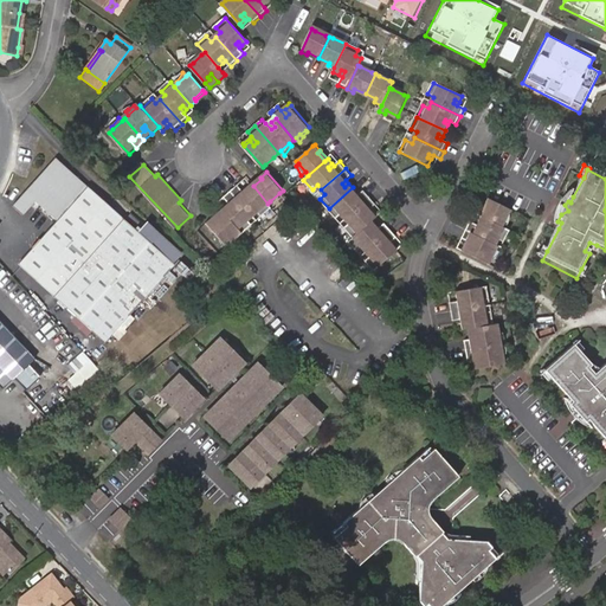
[(232,191),(253,217),(258,213),(262,217),(272,208),(268,204),(253,186),(252,185),(247,188),(250,192),(247,195),(244,191),(239,186),(232,191)]
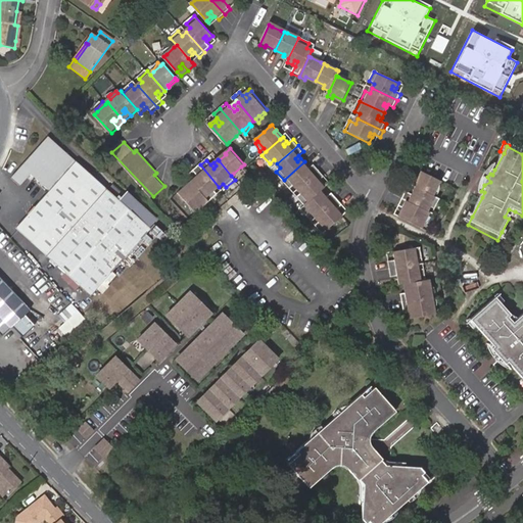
[(295,184),(299,189),(320,171),(315,164),(311,169),(306,172),(304,169),(307,165),(304,161),(284,180),(291,188),(295,184)]
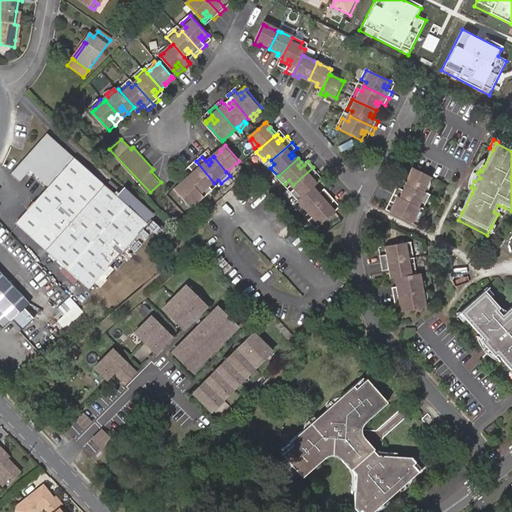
[(192,181),(204,196),(205,197),(214,190),(210,187),(214,183),(196,161),(190,166),(195,171),(198,175),(195,178),(192,174),(188,177),(192,181)]
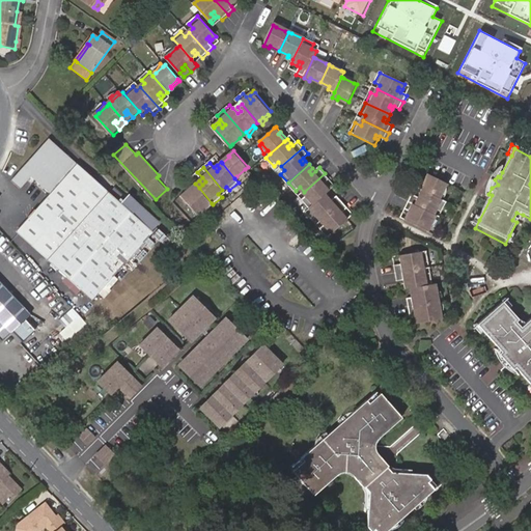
[(245,169),(236,176),(240,179),(246,170),(245,169)]
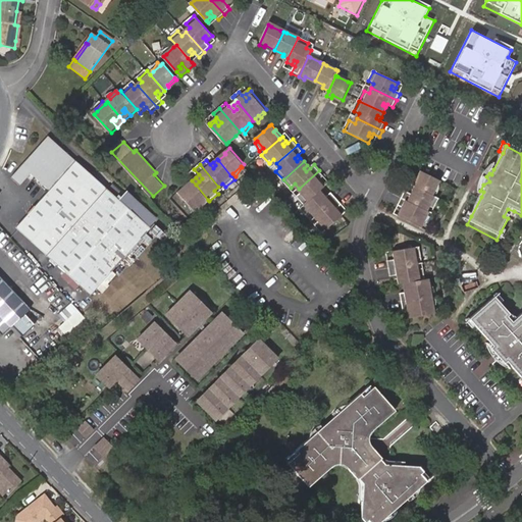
[(478,196),(481,197),(483,192),(480,191),(483,185),(489,181),(486,176),(489,173),(491,174),(493,169),(491,168),(487,171),(484,175),(482,180),(480,185),(479,188),(478,193),(478,196)]
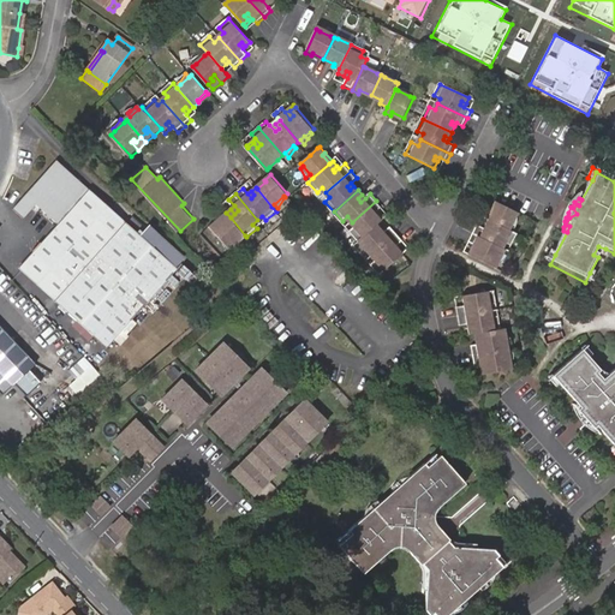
[(376,201),(352,222),(356,226),(351,231),(360,240),(378,224),(383,220),(380,215),(376,219),(374,216),(377,213),(383,208),(376,201)]
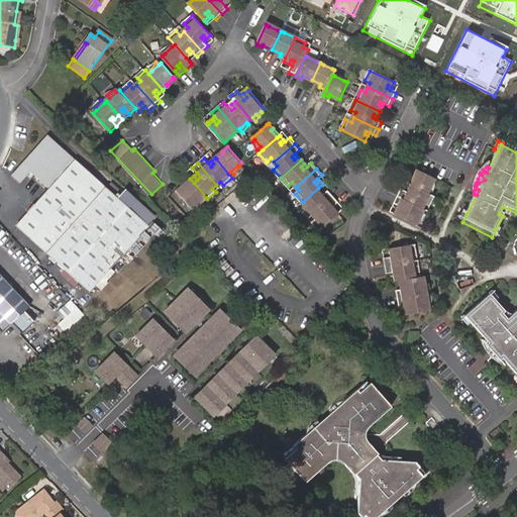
[(413,188),(429,197),(430,194),(435,185),(436,182),(418,172),(414,179),(417,180),(413,188)]
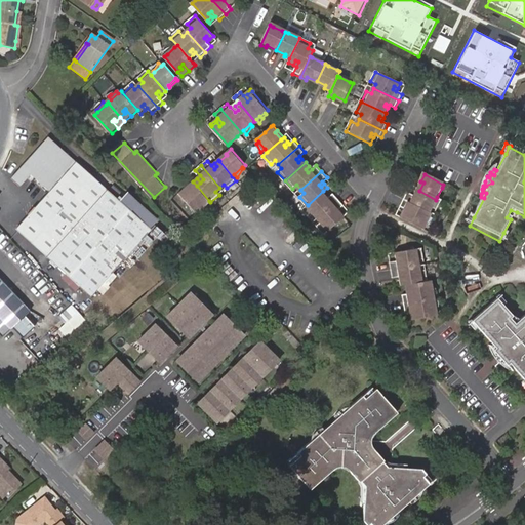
[(193,189),(197,186),(193,182),(193,183),(186,188),(192,194),(195,192),(193,189)]
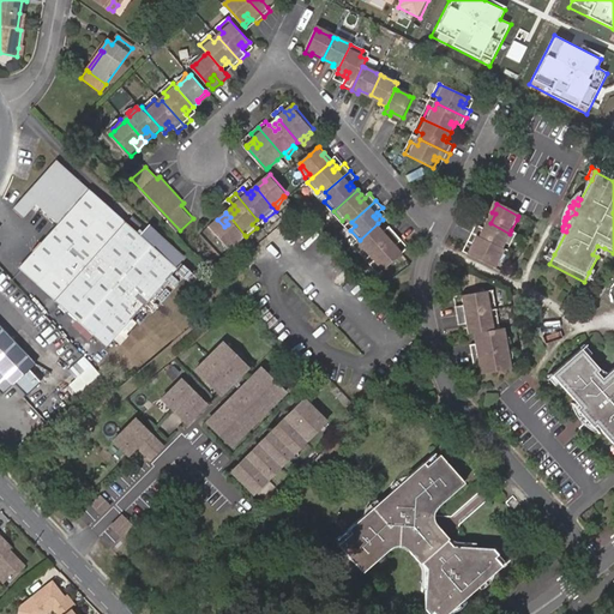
[(242,239),(245,235),(230,217),(226,221),(228,224),(224,227),(217,220),(210,226),(230,248),(234,245),(242,239)]
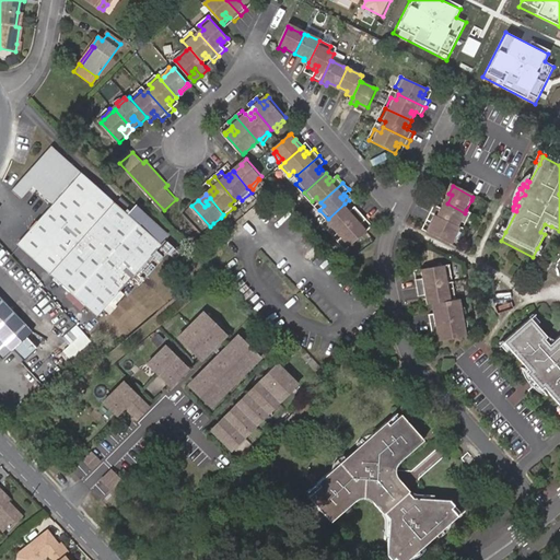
[(444,201),(440,210),(447,213),(450,210),(445,208),(447,203),(444,201)]
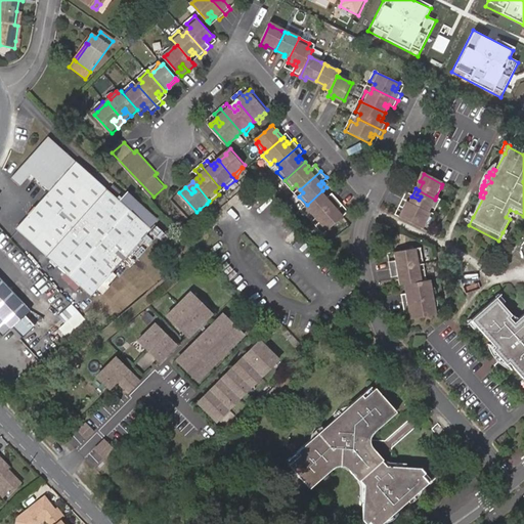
[(322,190),(307,205),(303,209),(309,217),(314,213),(317,217),(339,199),(334,193),(329,198),(325,201),(322,198),(326,194),(322,190)]
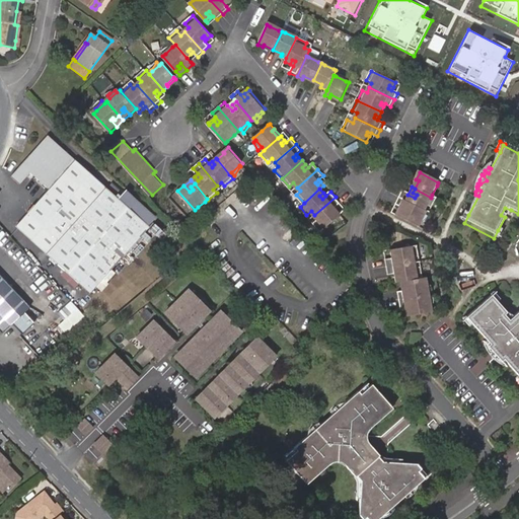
[(400,200),(425,213),(428,208),(432,210),(437,201),(431,198),(415,189),(413,193),(417,195),(415,198),(408,195),(403,193),(400,200)]
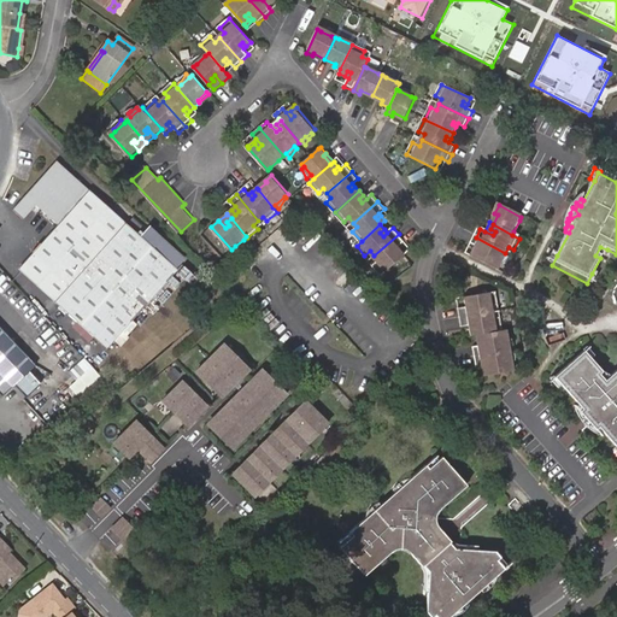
[(146,228),(139,235),(176,270),(184,262),(146,228)]
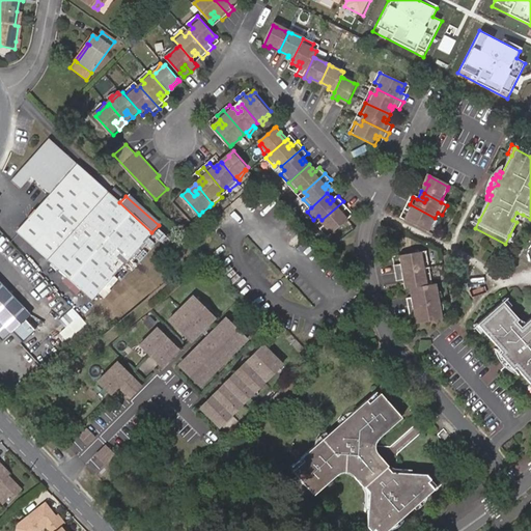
[(343,201),(322,220),(325,224),(322,228),(329,236),(348,220),(345,216),(343,218),(341,216),(343,213),(348,207),(343,201)]
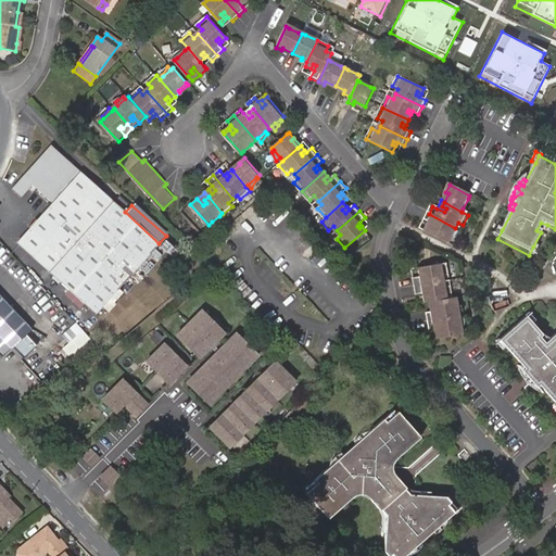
[(457,229),(455,228),(429,214),(426,220),(429,223),(437,227),(434,230),(430,227),(427,234),(450,245),(451,242),(456,232),(457,229)]
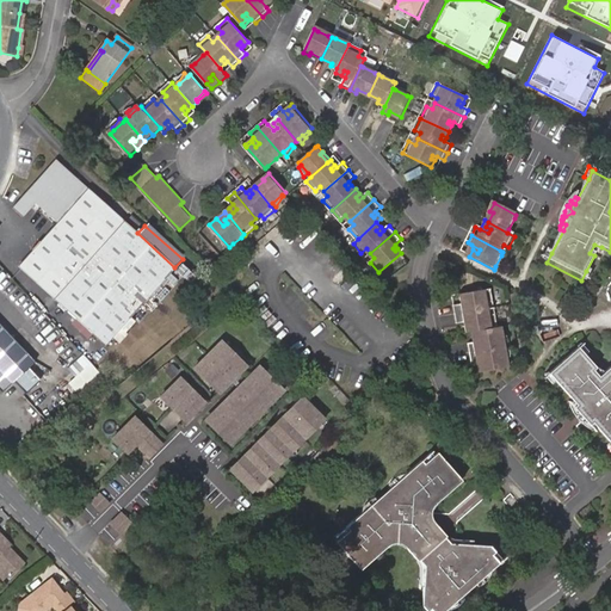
[(480,250),(471,245),(467,255),(469,257),(473,250),(477,253),(480,250)]
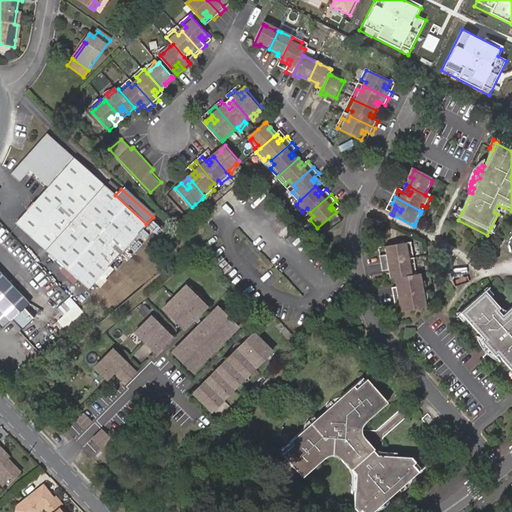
[(502,210),(504,207),(498,205),(494,212),(498,214),(499,214),(500,213),(501,212),(502,211),(502,210)]
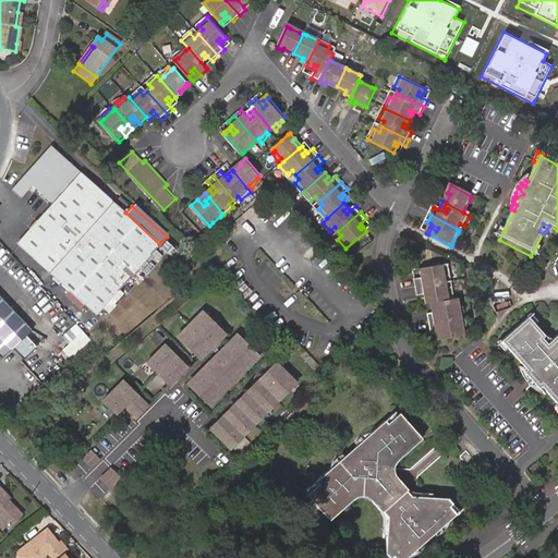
[(499,242),(499,240),(504,231),(499,229),(495,239),(499,242)]
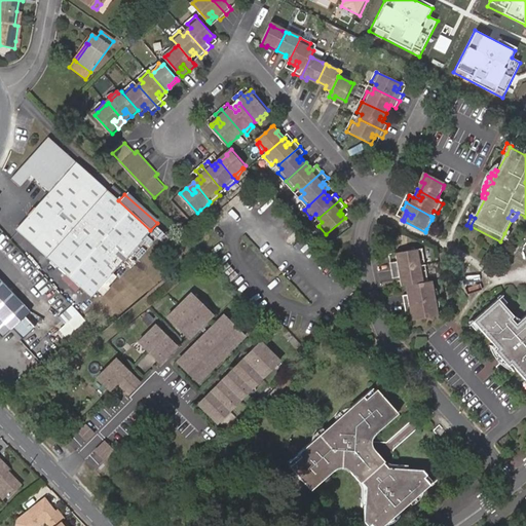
[(509,235),(504,233),(500,241),(500,242),(503,245),(509,235)]
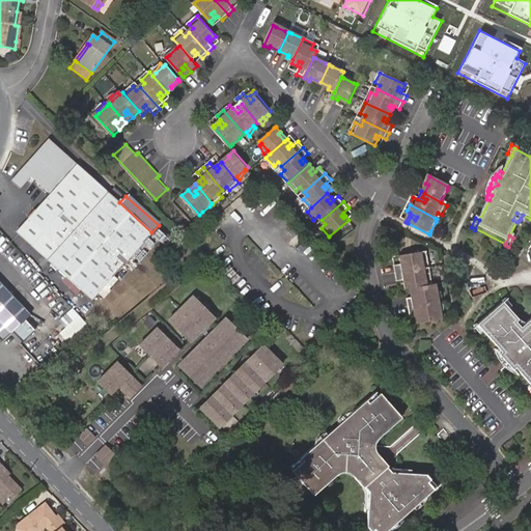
[(341,253),(335,246),(328,251),(335,259),(336,258),(341,253)]
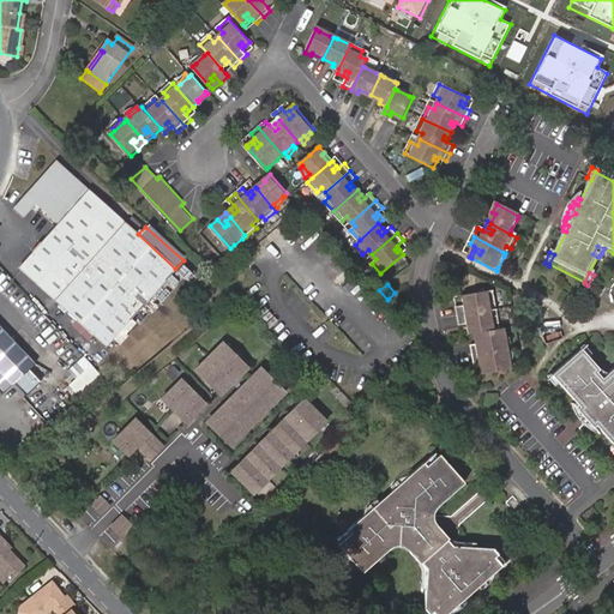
[(457,318),(491,312),(489,306),(495,305),(493,292),(462,296),(463,302),(468,302),(469,306),(463,307),(456,308),(457,318)]
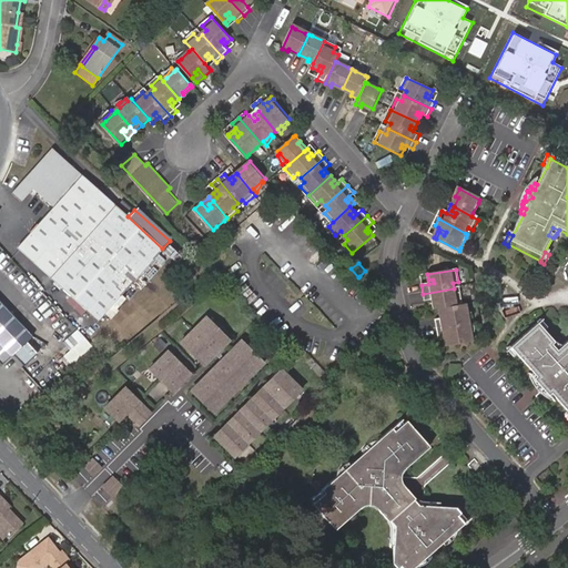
[(455,294),(454,288),(423,294),(425,302),(432,301),(436,300),(437,303),(432,304),(433,311),(437,310),(440,310),(463,305),(460,293),(455,294)]
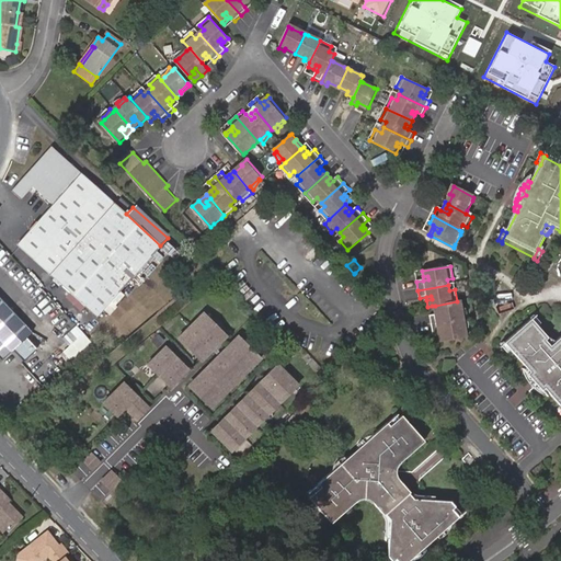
[(0,341),(11,353),(33,332),(0,297),(0,341)]
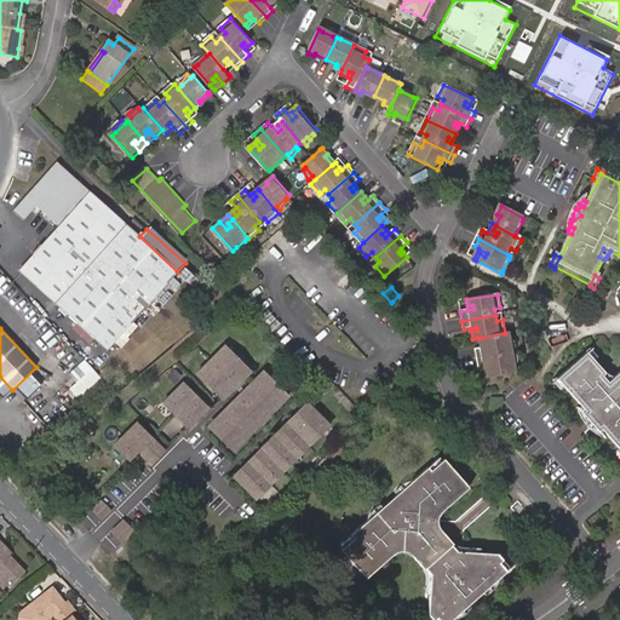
[(507,333),(505,333),(481,338),(482,345),(487,344),(488,349),(478,350),(474,351),(476,360),(511,354),(511,349),(509,337),(507,333)]
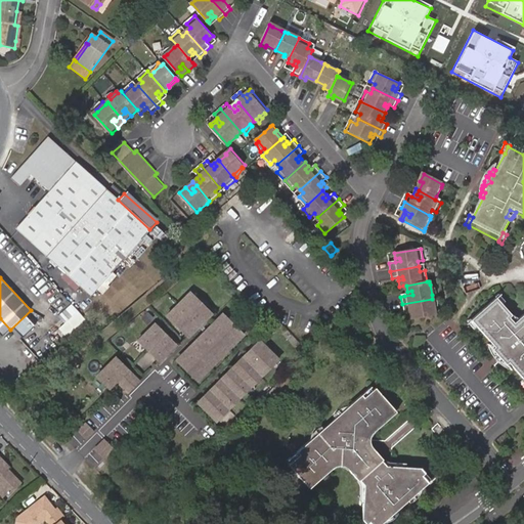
[(407,292),(406,286),(403,286),(404,296),(412,295),(411,291),(407,292)]
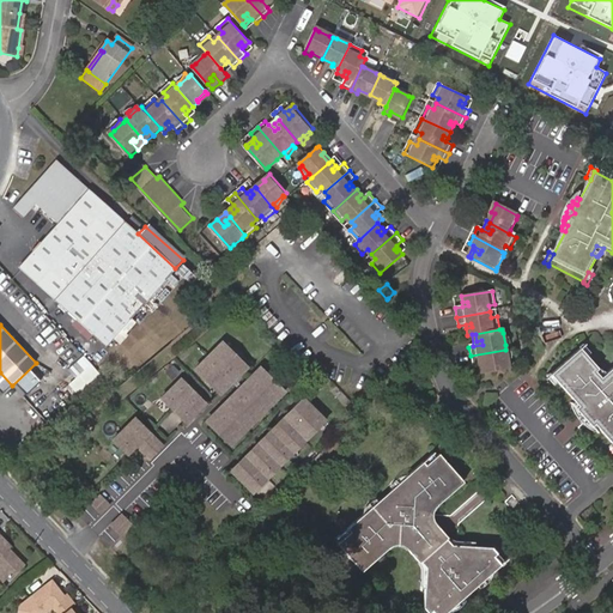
[(229,378),(242,365),(220,343),(193,370),(216,392),(229,378)]
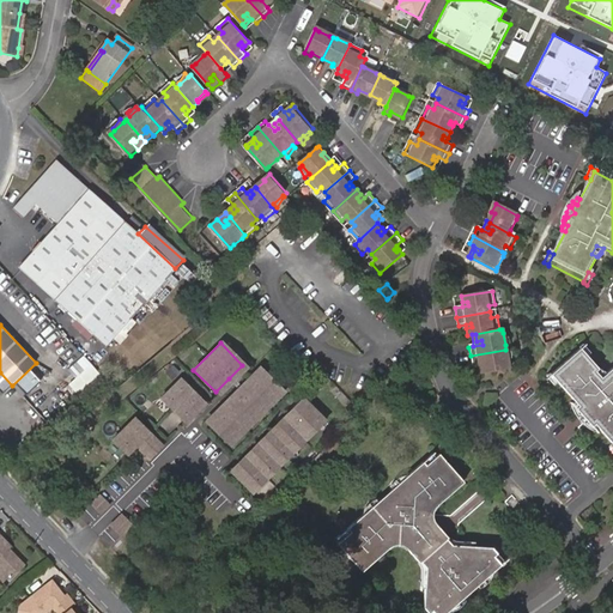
[(578,346),(581,349),(588,357),(590,353),(582,344),(578,346)]
